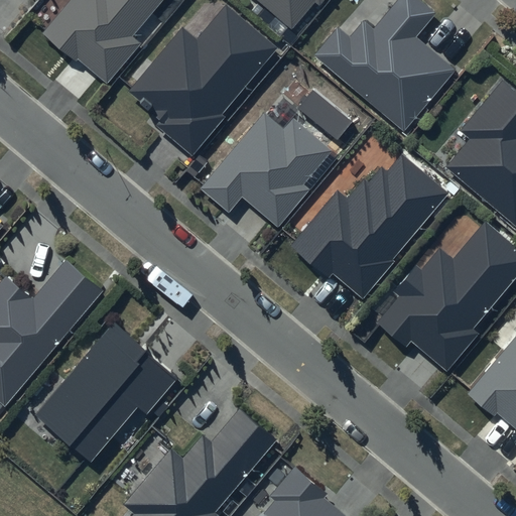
[(162,0),(71,0),(43,34),(76,61),(79,58),(107,83),(140,43),(132,36),(162,0)]
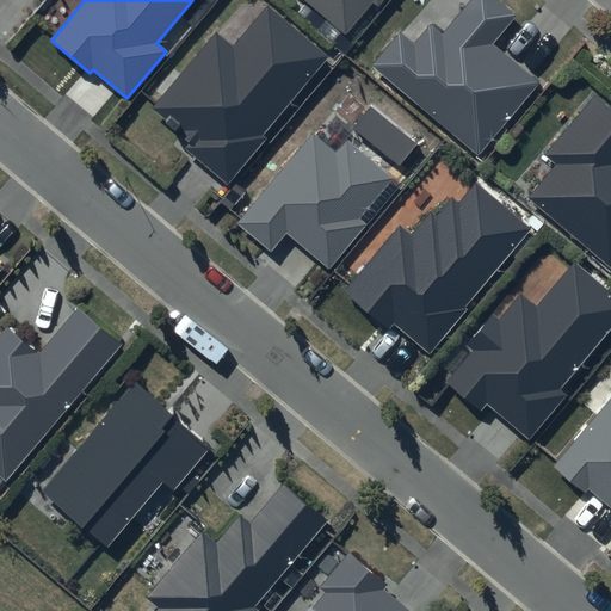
[(304,0),(345,34),(372,0),(378,6),(382,0),(304,0)]
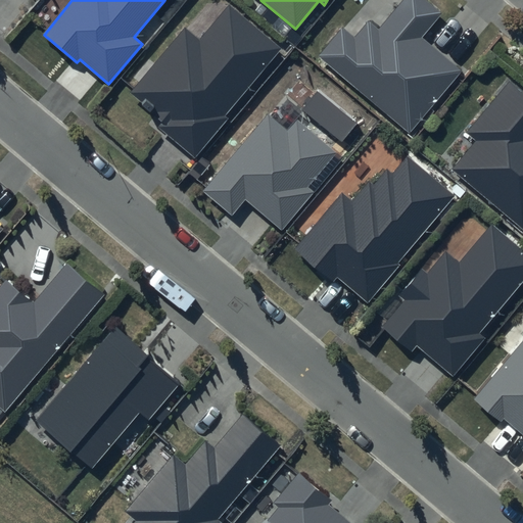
[(441,13),(424,0),(403,0),(379,30),(368,20),(354,36),(342,27),(318,56),(410,132),(460,70),(421,38),(441,13)]
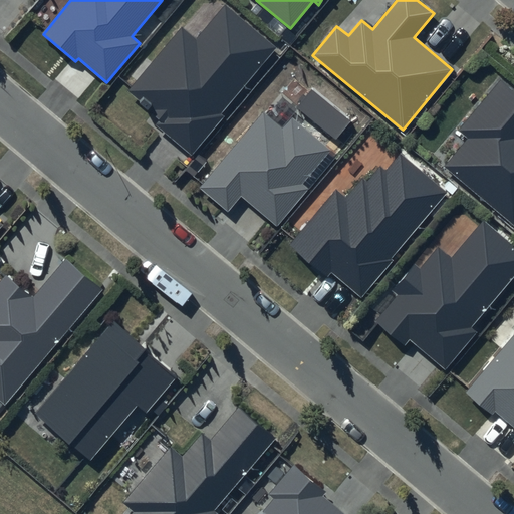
[(277,47),(226,5),(197,39),(181,27),(127,90),(162,119),(157,125),(192,155),(224,116),(221,114),(277,47)]
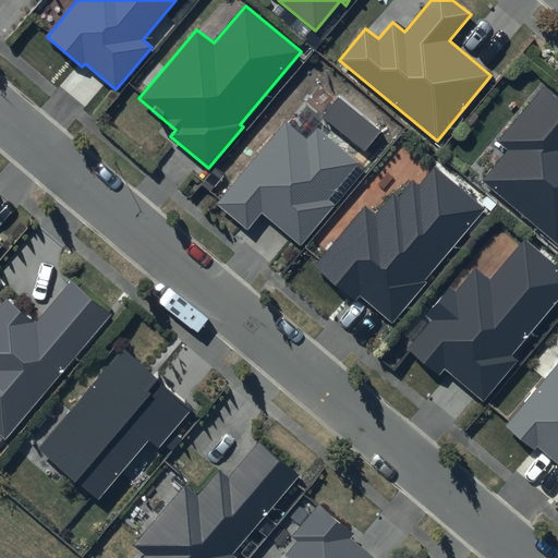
[(557,96),(544,85),(497,141),(508,149),(482,180),(557,243),(557,96)]
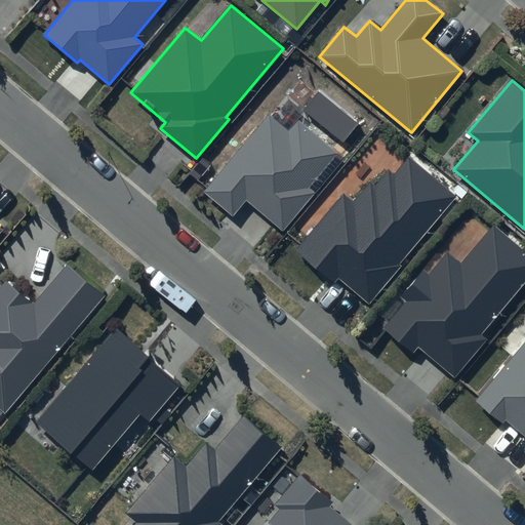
[(338,152),(298,119),(289,130),(270,114),(205,191),(234,214),(245,200),(283,232),(315,193),(309,188),(338,152)]
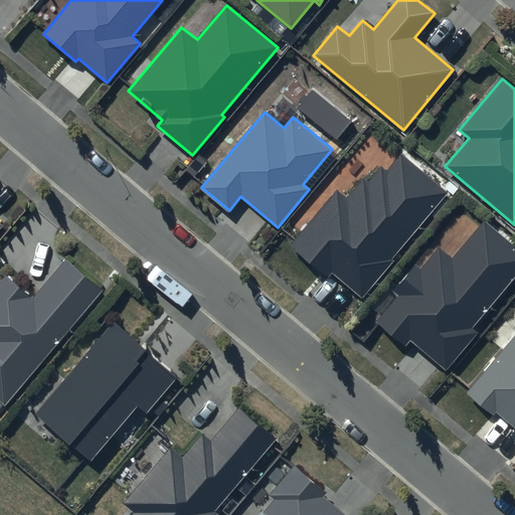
[(449,193),(400,154),(387,170),(380,165),(368,181),(363,177),(347,196),(337,189),(290,246),(326,276),(331,271),(363,297),(449,193)]
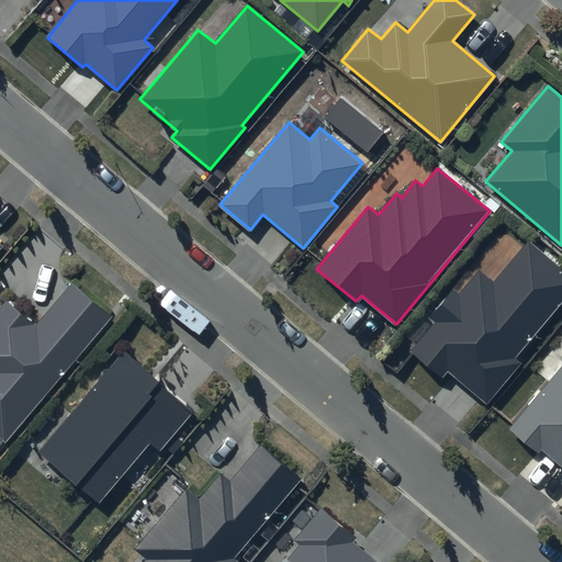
[(561,303),(561,269),(528,242),(494,283),(478,270),(459,293),(453,289),(429,317),(435,322),(409,352),(441,379),(447,372),(487,405),(523,363),(517,358),(561,303)]
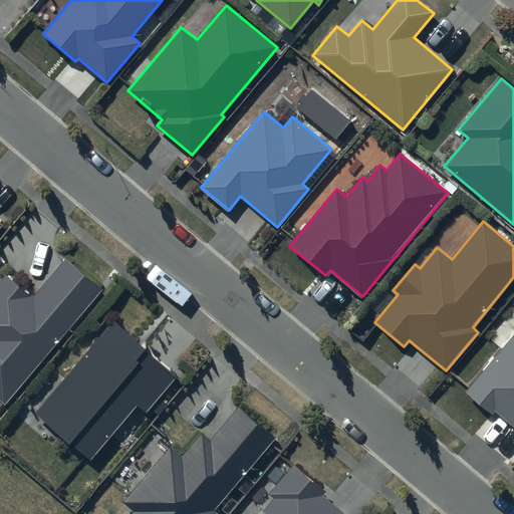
[(101,289),(66,259),(33,298),(6,275),(0,281),(0,398),(5,403),(101,289)]
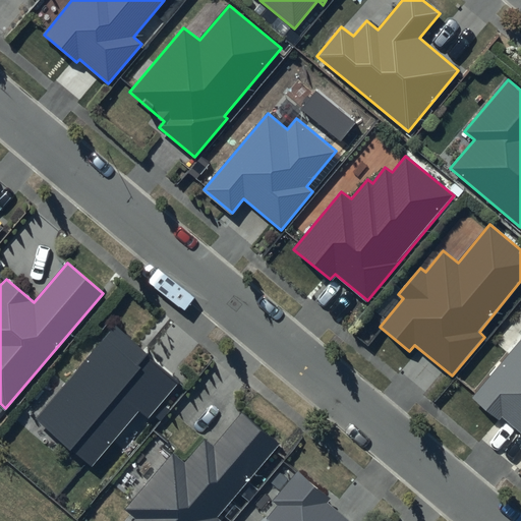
[(180,382),(115,326),(36,418),(92,466),(139,411),(149,419),(180,382)]
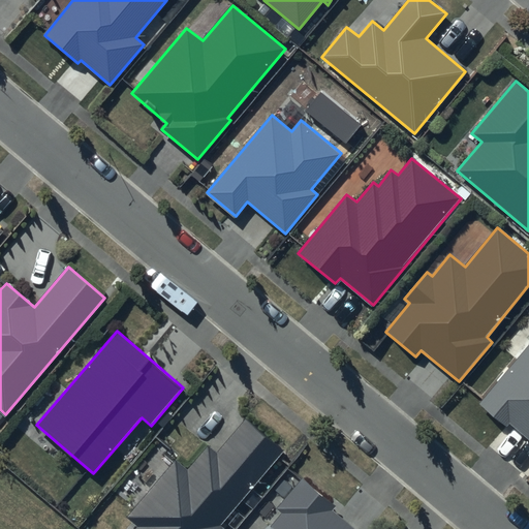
[(528,348),(481,404),(508,427),(510,425),(528,439),(528,348)]
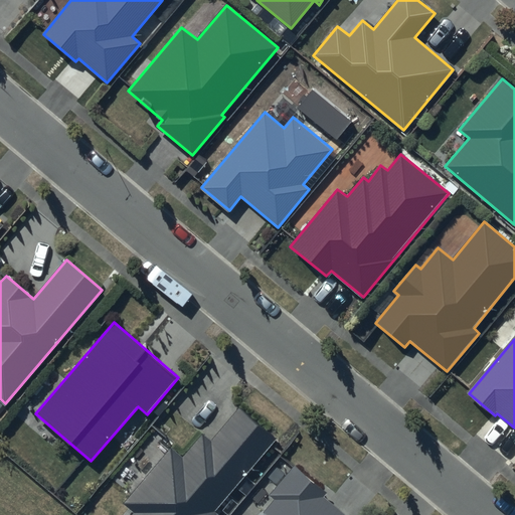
[(277,440),(238,407),(211,440),(203,433),(182,458),(170,449),(123,504),(135,514),(133,514),(219,514),(215,511),(277,440)]
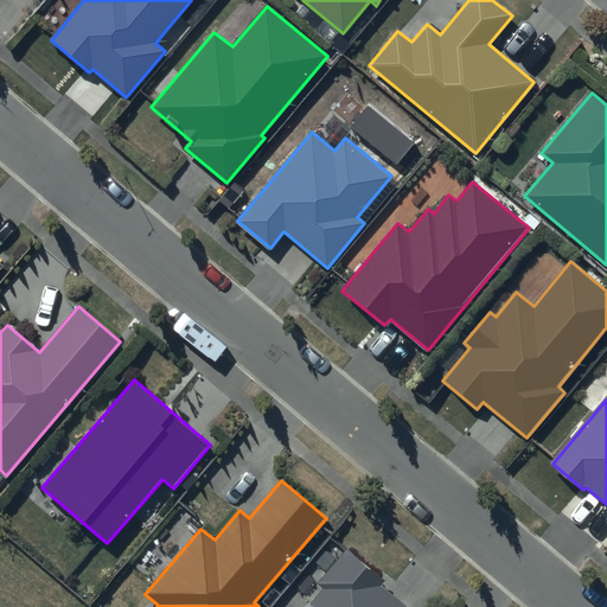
[(387,581),(346,548),(315,585),(320,588),(305,606),(406,606),(382,587),(387,581)]
